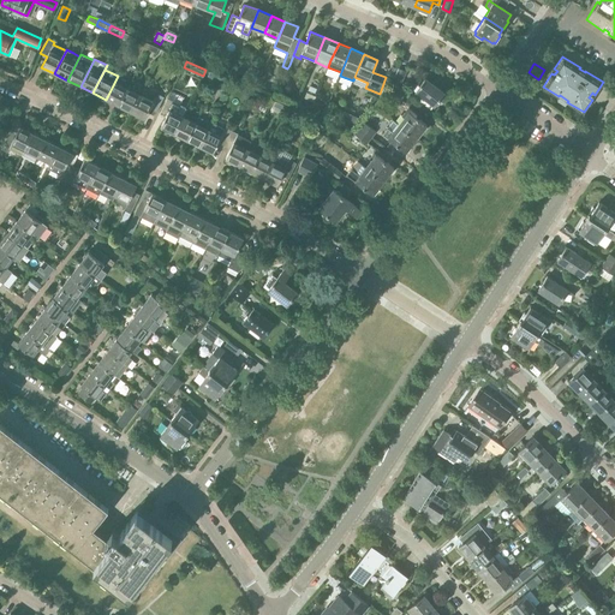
[(400,67),(399,69),(394,82),(400,84),(406,70),(400,67)]
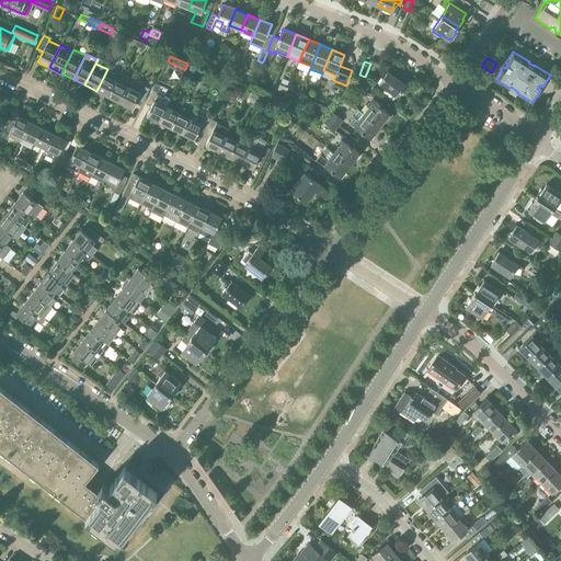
[(405,84),(388,71),(379,82),(397,96),(405,84)]
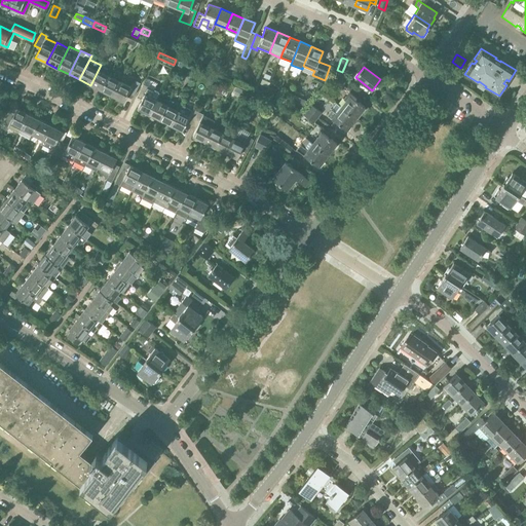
[(109,77),(98,71),(90,85),(102,90),(109,77)]
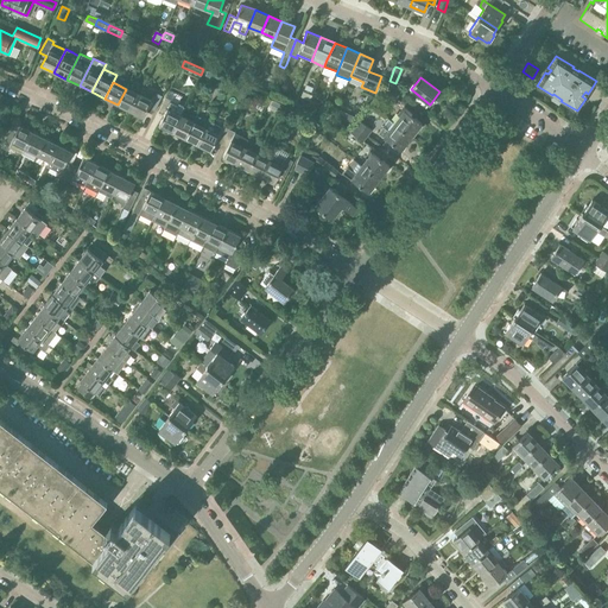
[(382,90),(394,99),(399,92),(387,83),(382,90)]
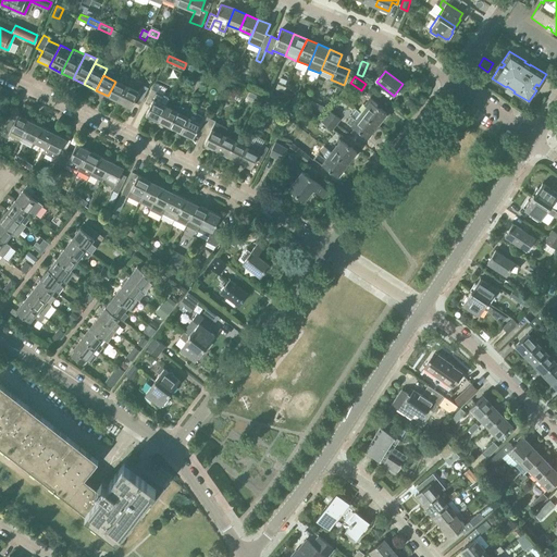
[(126,87),(115,82),(108,96),(119,102),(126,87)]
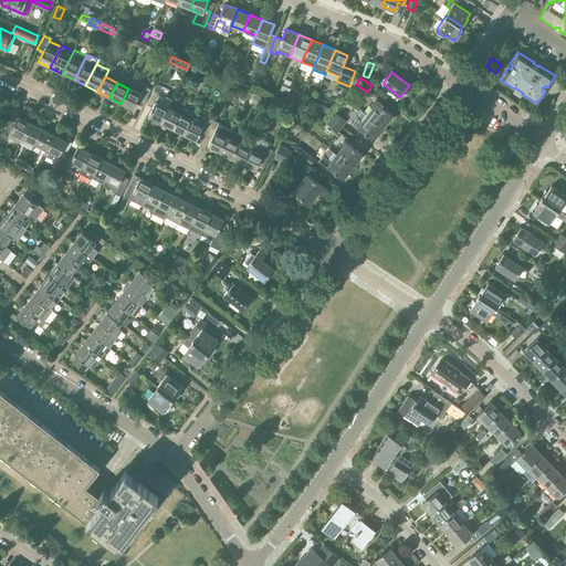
[(148,117),(160,123),(167,107),(171,98),(166,96),(169,90),(157,84),(147,104),(153,107),(148,117)]
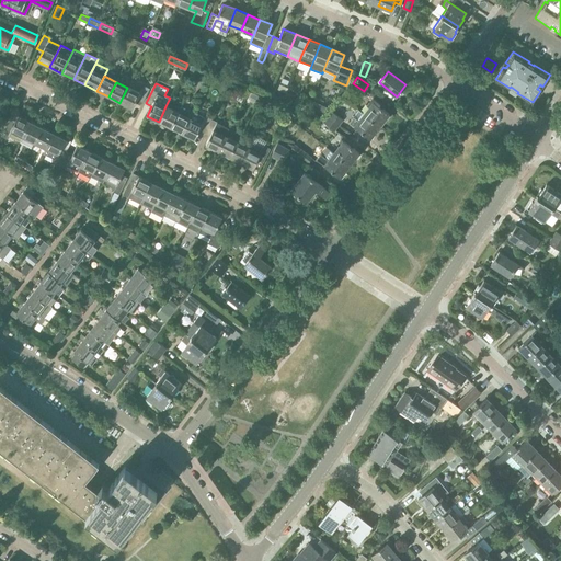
[(127,88),(119,103),(132,109),(137,100),(142,102),(149,89),(144,86),(139,94),(127,88)]
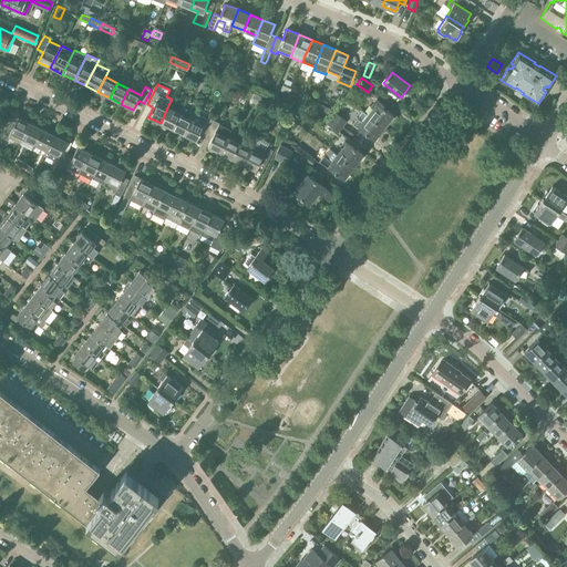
[(373,107),(368,114),(383,126),(393,114),(382,106),(384,104),(377,98),(371,106),(373,107)]
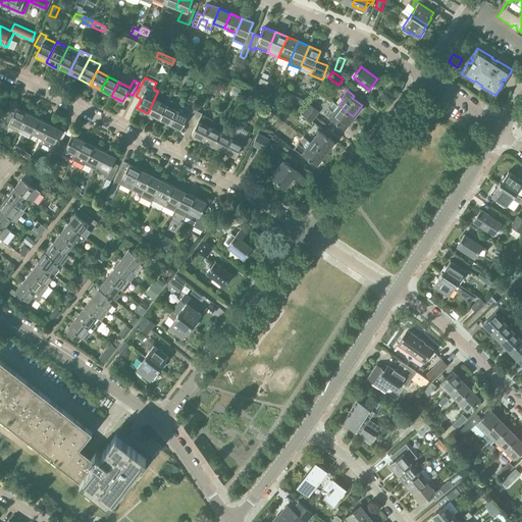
[(154,99),(148,113),(158,118),(165,104),(154,99)]
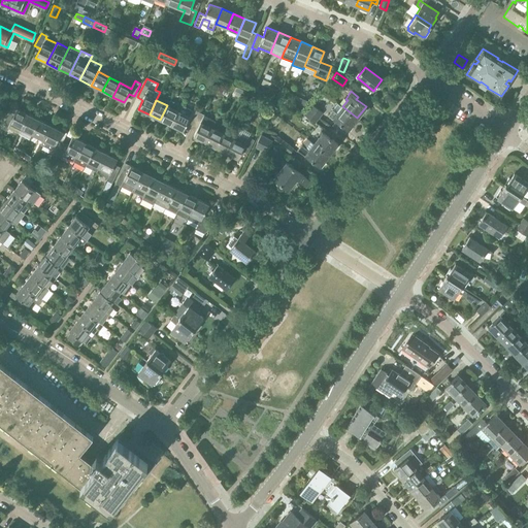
[(167,106),(167,105),(160,120),(171,126),(180,105),(170,100),(167,106)]
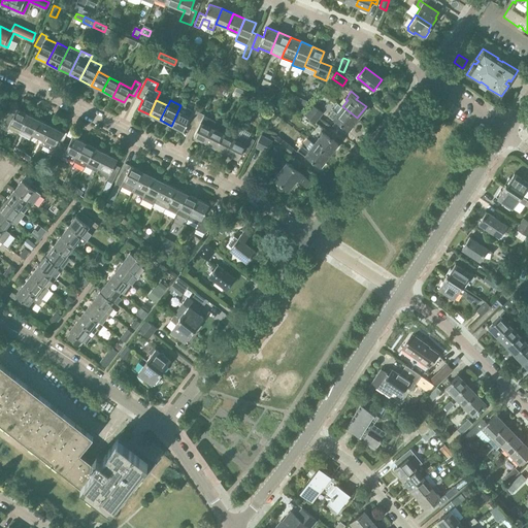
[(357,118),(342,106),(337,103),(328,114),(348,130),(357,118)]
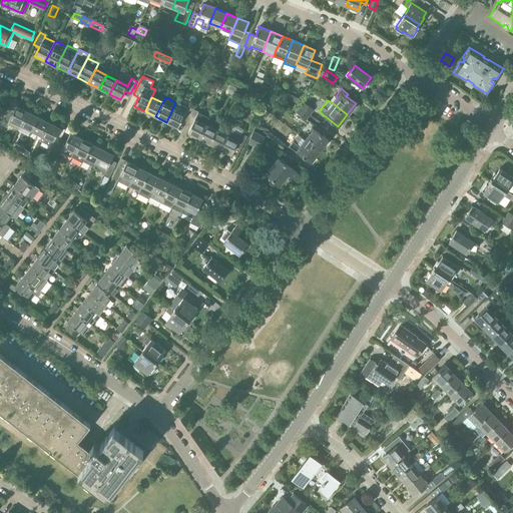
[(175,102),(166,122),(177,127),(182,119),(187,121),(193,109),(188,106),(187,108),(175,102)]
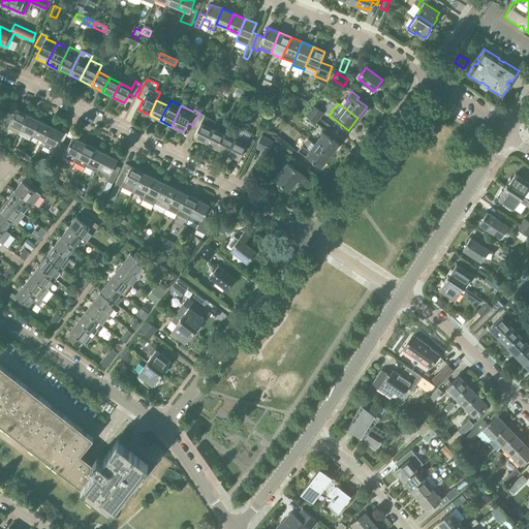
[(310,111),(320,118),(324,113),(314,105),(310,111)]
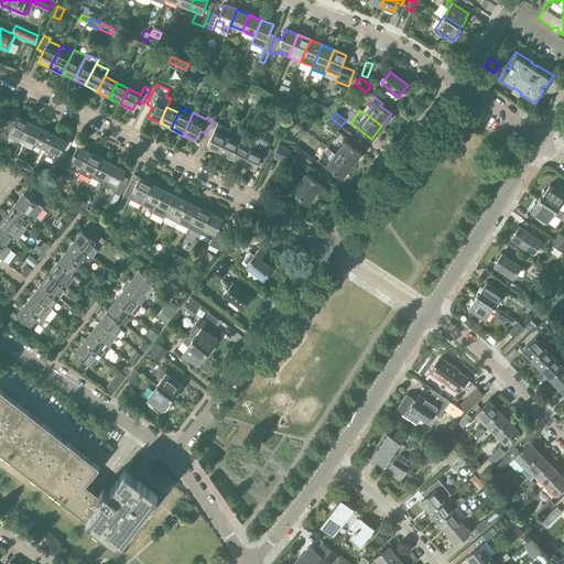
[(20,142),(22,138),(31,122),(19,116),(13,126),(8,122),(0,137),(7,140),(8,137),(20,142)]
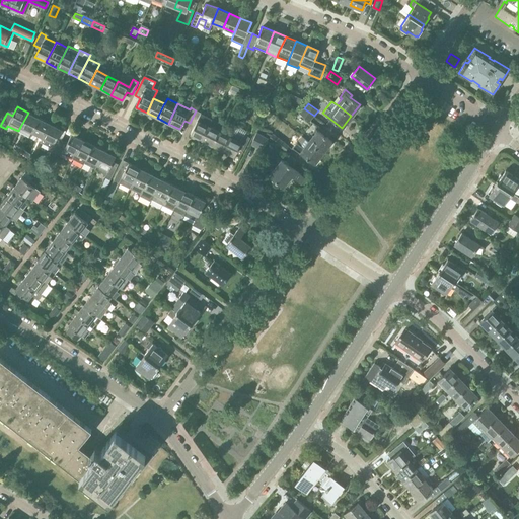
[(314,116),(304,108),(300,114),(310,121),(314,116)]
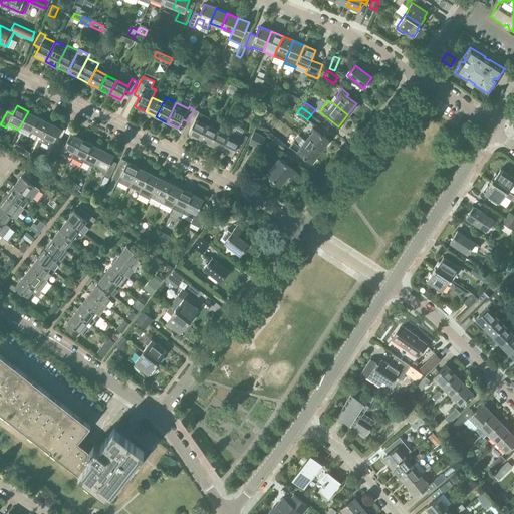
[(199,111),(194,109),(188,121),(193,124),(189,133),(200,139),(206,124),(210,117),(199,111)]
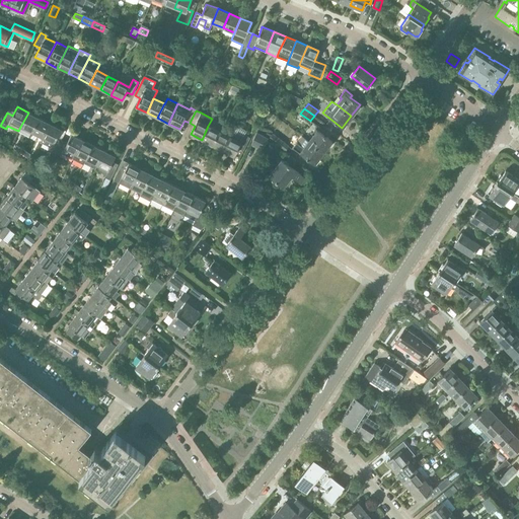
[(39,118),(28,113),(20,127),(31,133),(39,118)]
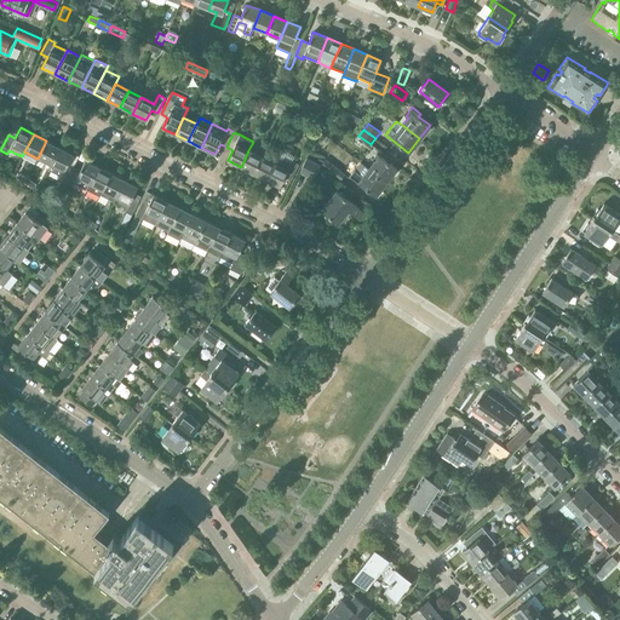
[(59,147),(46,141),(38,159),(51,165),(59,147)]
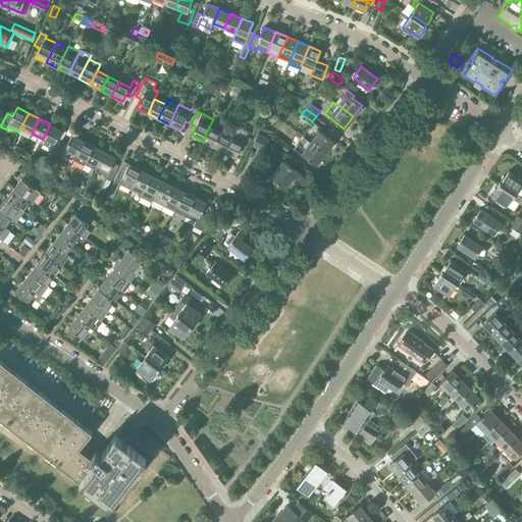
[(50,123),(43,139),(40,143),(51,149),(50,151),(56,154),(62,141),(57,139),(61,129),(50,123)]
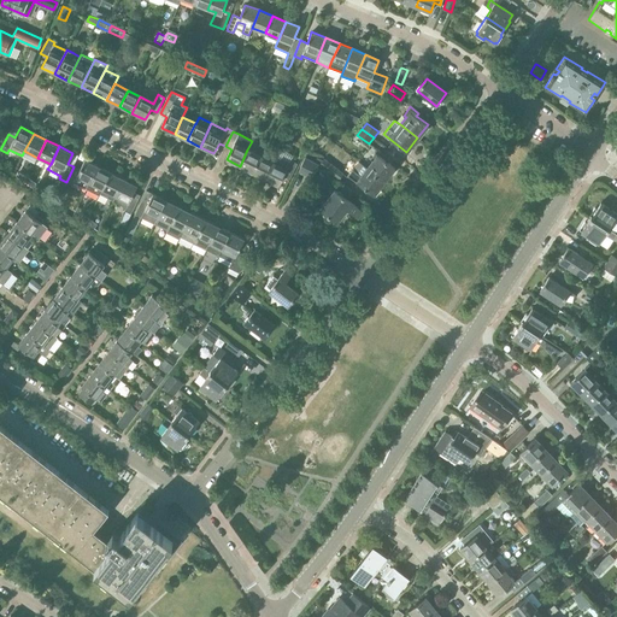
[(260,156),(247,150),(240,166),(252,172),(260,156)]
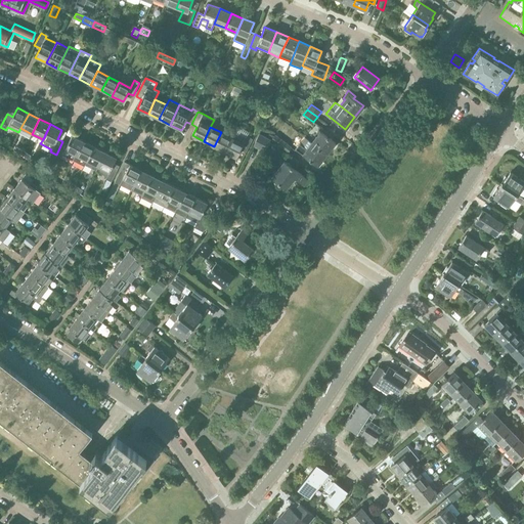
[(326,153),(336,141),(318,128),(314,134),(316,135),(312,141),(326,153)]
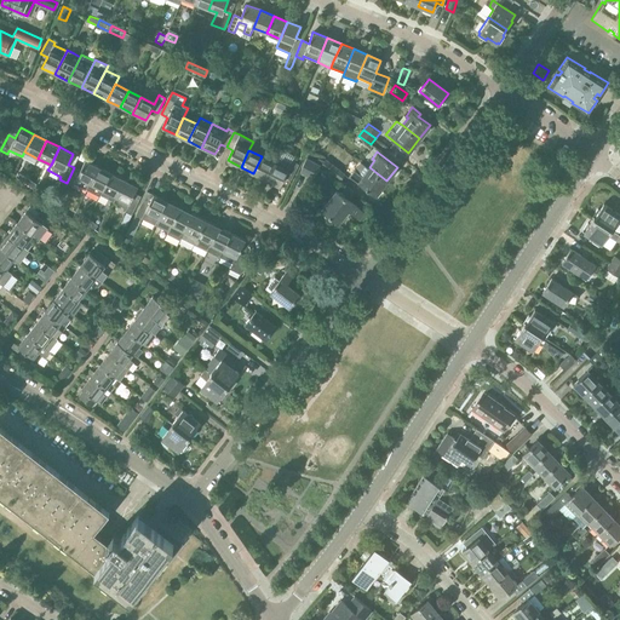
[(262,156),(253,173),(267,181),(275,164),(262,156)]
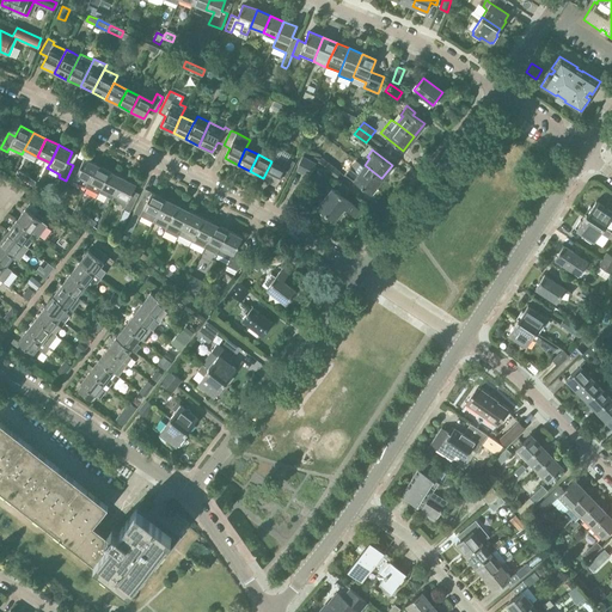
[(316,164),(317,164),(317,163),(304,157),(297,170),(310,177),(316,164)]
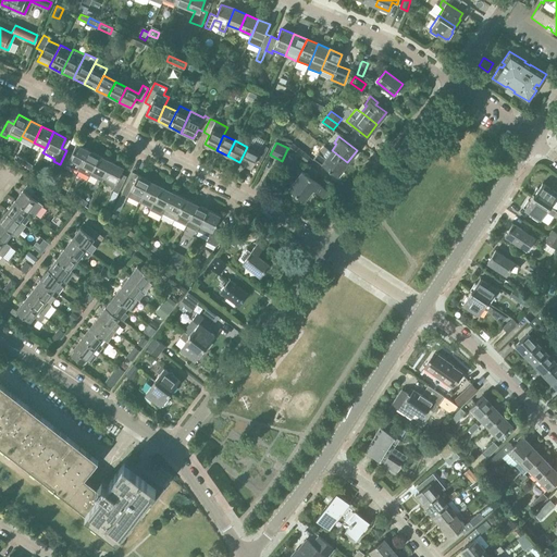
[(288,149),(287,149),(306,162),(310,157),(293,143),(288,149)]
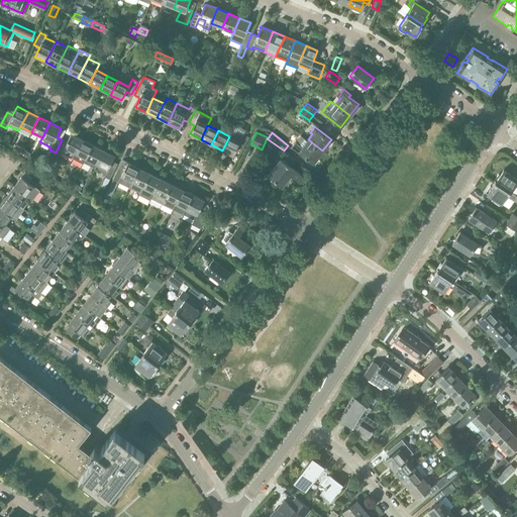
[(66,142),(62,139),(56,152),(61,154),(62,153),(73,159),(83,139),(71,133),(66,142)]
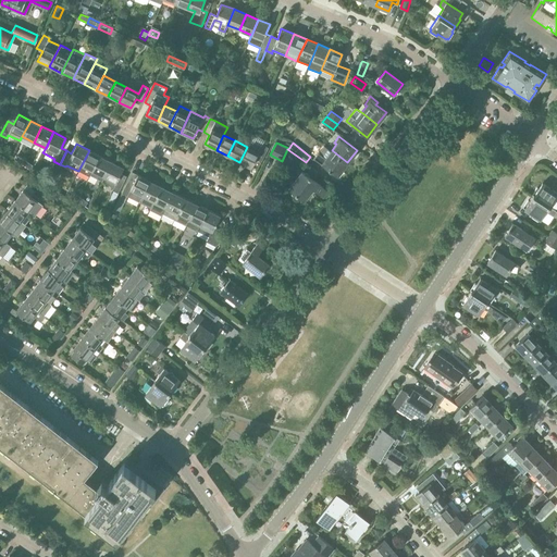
[(247,147),(239,162),(252,168),(257,159),(262,162),(270,148),(263,145),(260,153),(247,147)]
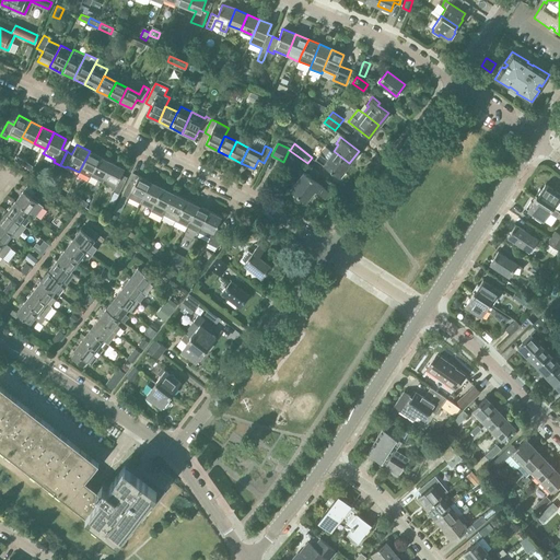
[(349,163),(334,151),(334,152),(326,147),(321,153),(319,152),(315,158),(339,176),(349,163)]
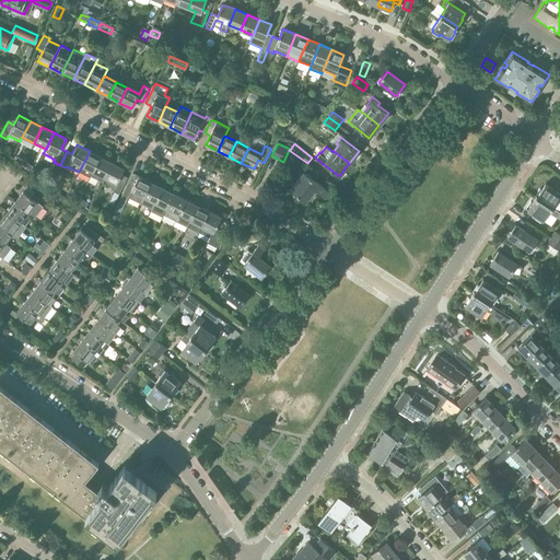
[(90,151),(79,172),(90,177),(91,176),(101,156),(90,151)]
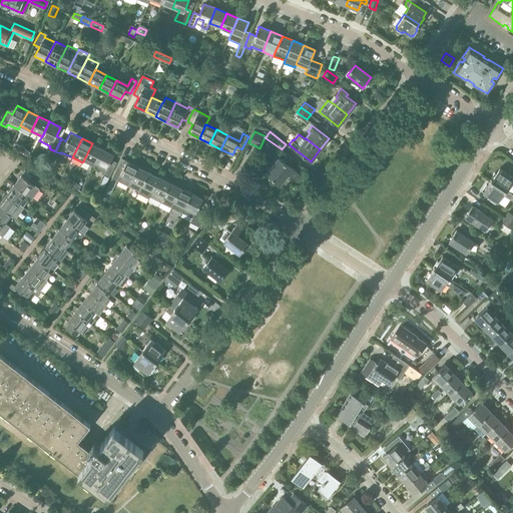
[(20,151),(23,147),(16,142),(13,146),(20,151)]
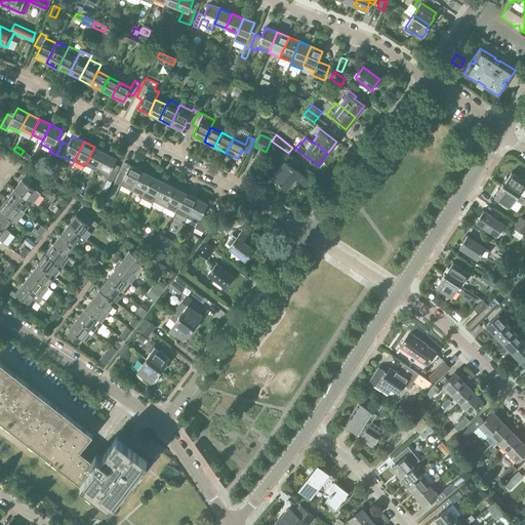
[(106,152),(94,147),(85,165),(96,170),(106,152)]
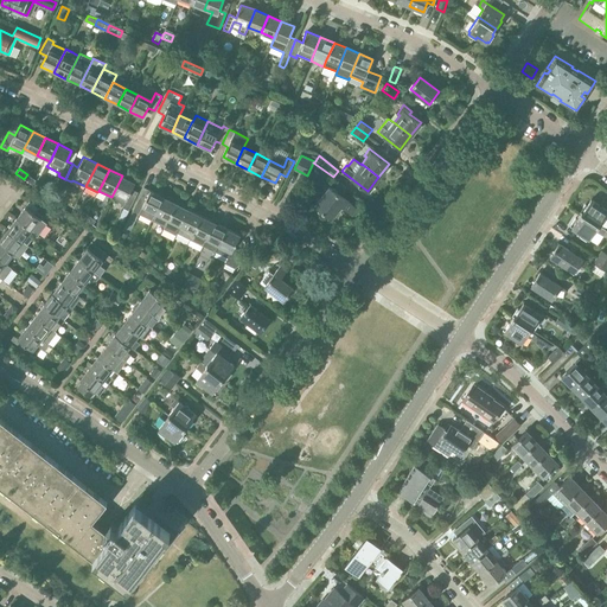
[(27,174),(24,179),(33,185),(36,180),(27,174)]
